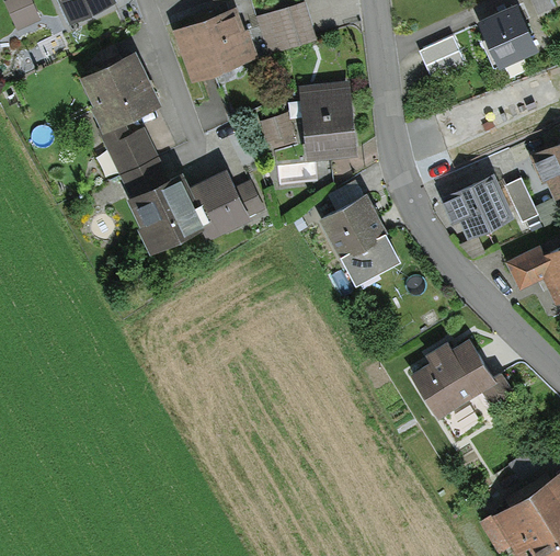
[(33,6),(30,0),(12,0),(3,4),(10,16),(33,6)]
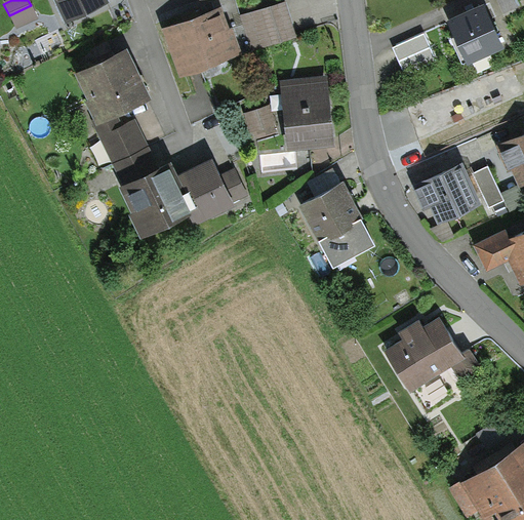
[(53,0),(65,23),(109,2),(108,0),(53,0)]
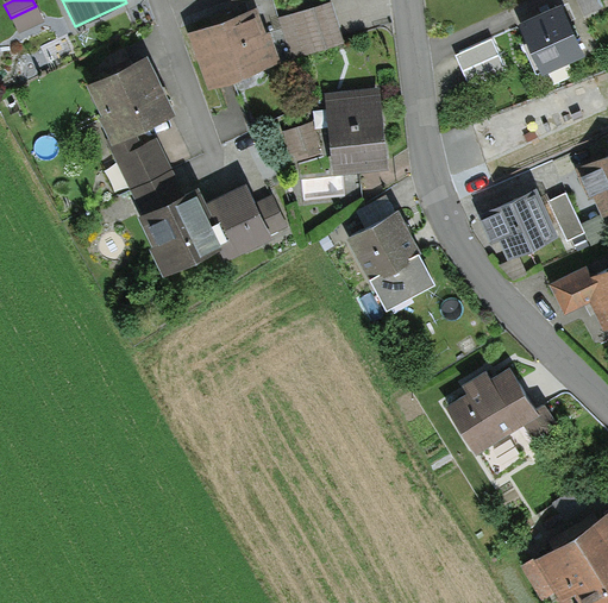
[(601,11),(596,0),(576,0),(584,18),(601,11)]
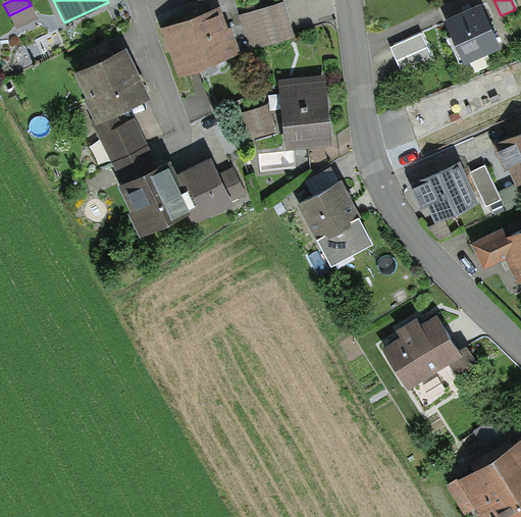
[(481,3),(439,21),(460,66),(501,47),(481,3)]
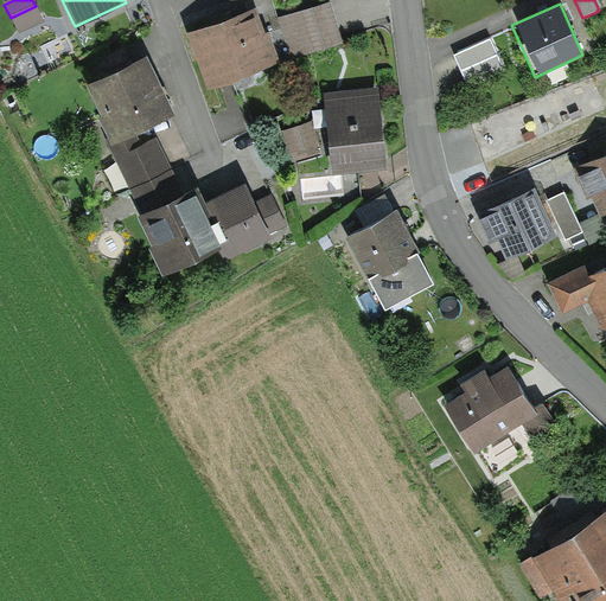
[(329,5),(311,10),(324,52),(343,48),(329,5)]
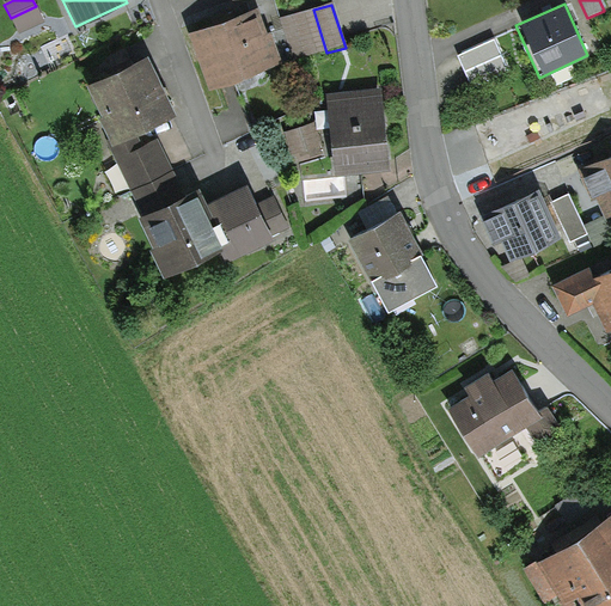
[(44,24),(36,6),(11,18),(19,36),(44,24)]
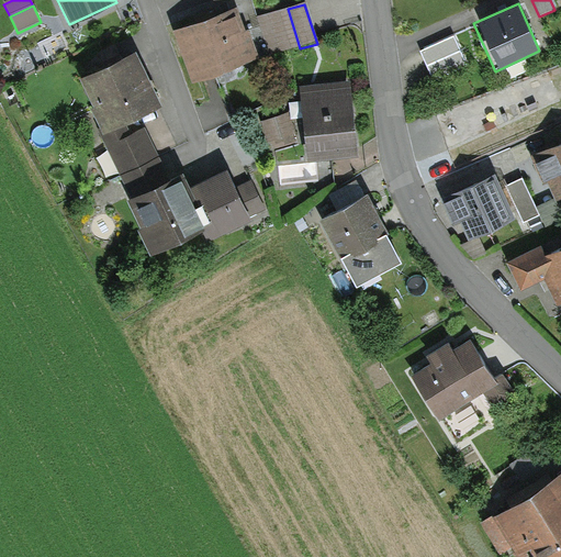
[(191,82),(259,58),(248,30),(245,31),(237,7),(172,30),(191,82)]
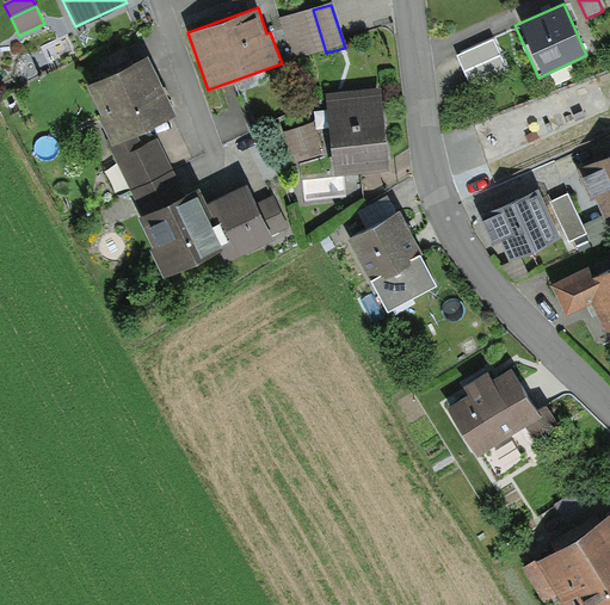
[(313,10),(278,20),(291,63),(326,53),(313,10)]
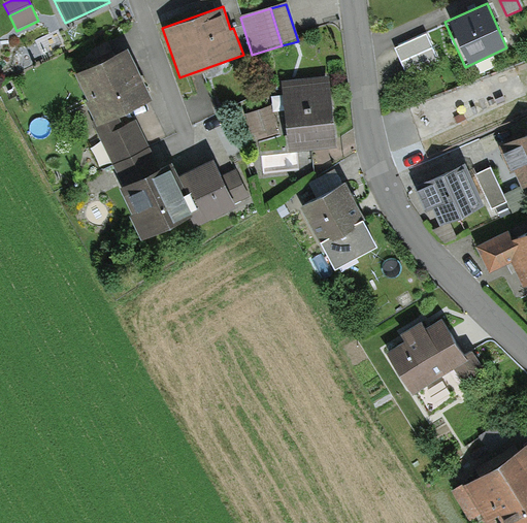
[(394,50),(406,78),(439,64),(427,35),(394,50)]
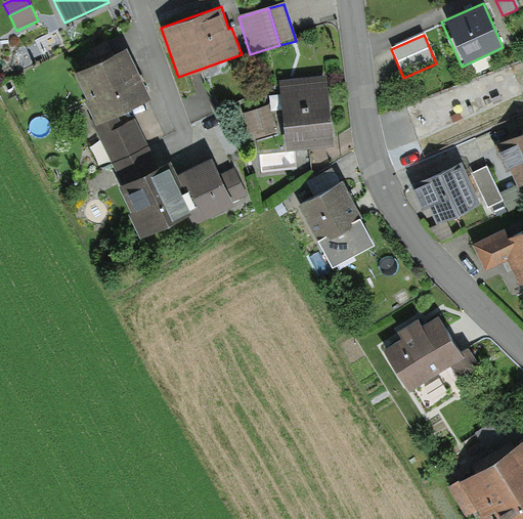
[(115,115),(151,97),(127,46),(75,72),(87,98),(84,99),(94,121),(96,124),(115,115)]
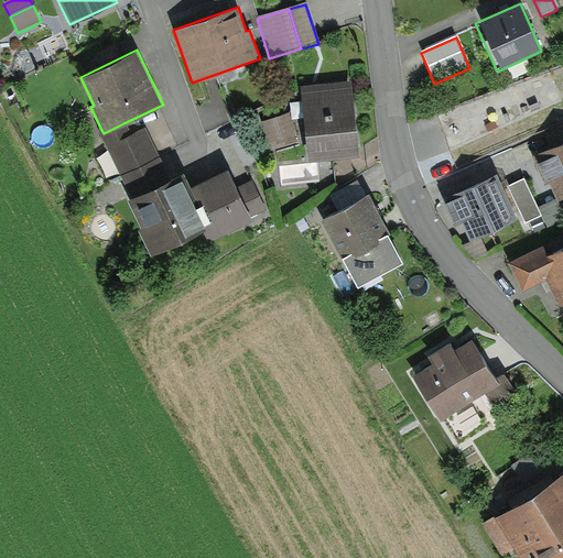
[(360,157),(353,83),(301,88),(307,163),(360,157)]
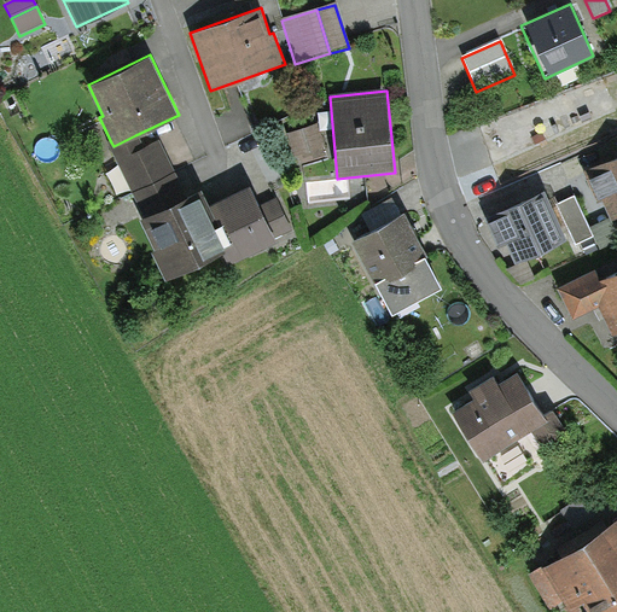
[(294,159),(325,150),(318,127),(286,137),(294,159)]
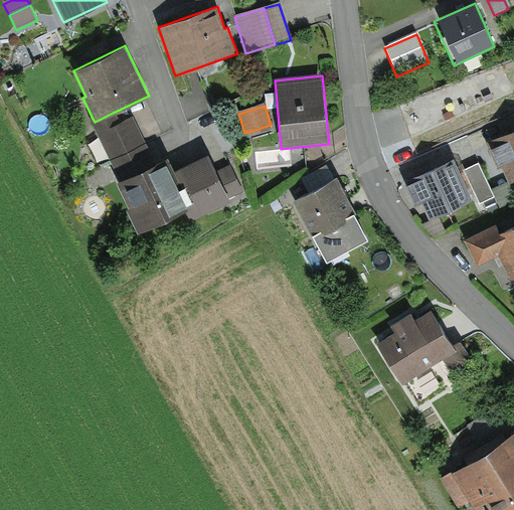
[(96,134),(119,123),(115,115),(114,116),(113,113),(95,122),(93,119),(89,120),(96,134)]
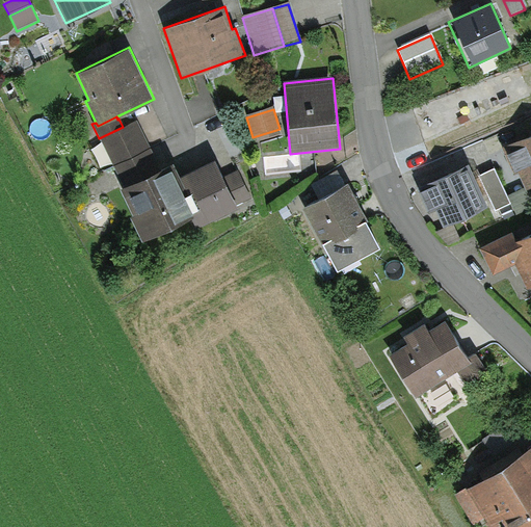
[(195,232),(256,204),(239,169),(224,177),(216,157),(182,174),(174,157),(167,160),(158,142),(150,146),(137,120),(123,127),(99,138),(97,138),(133,214),(131,216),(142,241),(189,218),(195,232)]
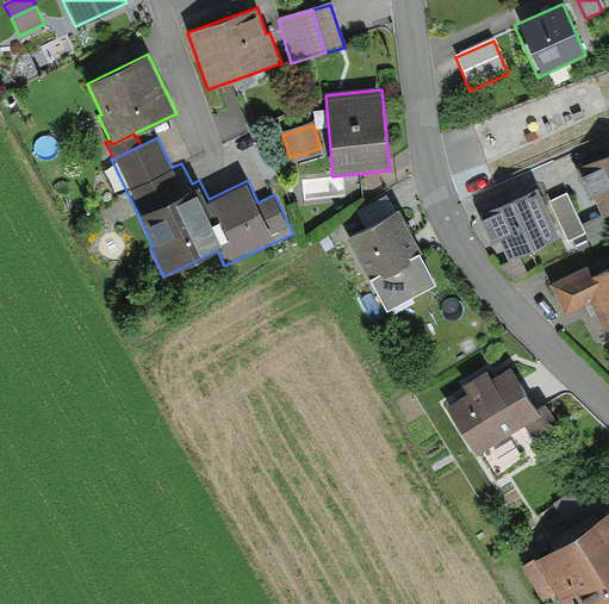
[(608,154),(575,169),(589,201),(595,199),(603,218),(608,215),(608,154)]
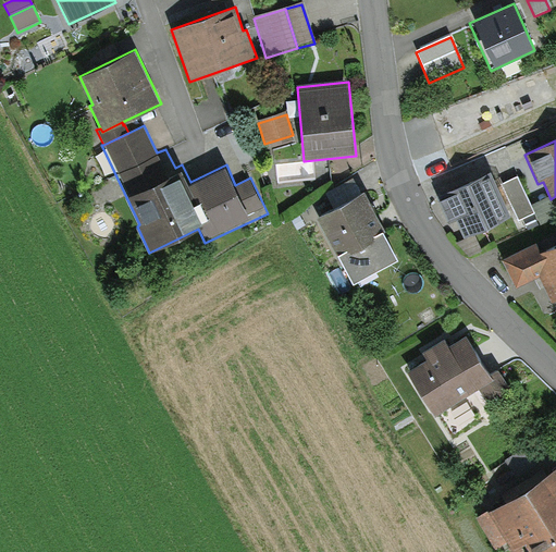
[(456,221),(464,240),(511,218),(491,172),(435,197),(448,224),(456,221)]
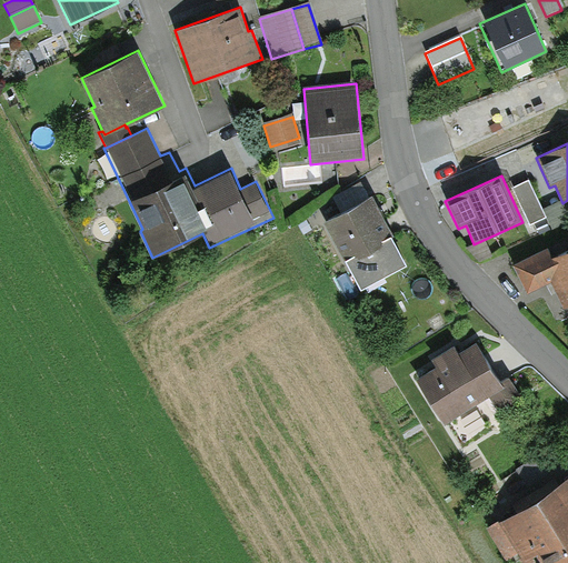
[(511,190),(530,228),(546,220),(528,182),(511,190)]
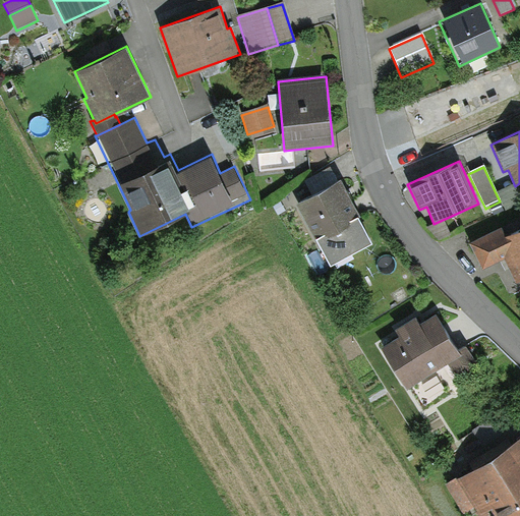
[(312,194),(337,181),(329,169),(305,182),(312,194)]
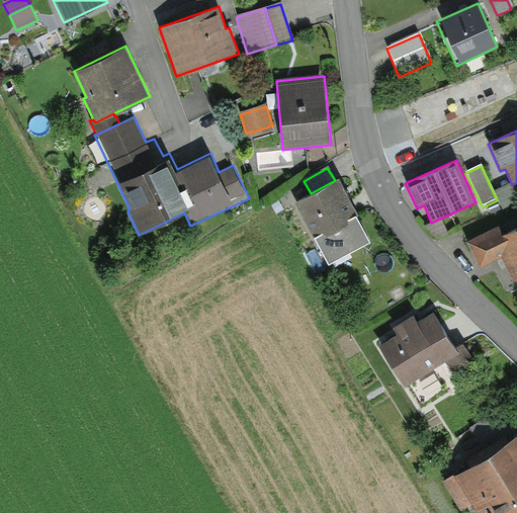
[(294,202),(328,263),(371,240),(339,178),(335,180),(311,193),(294,202)]
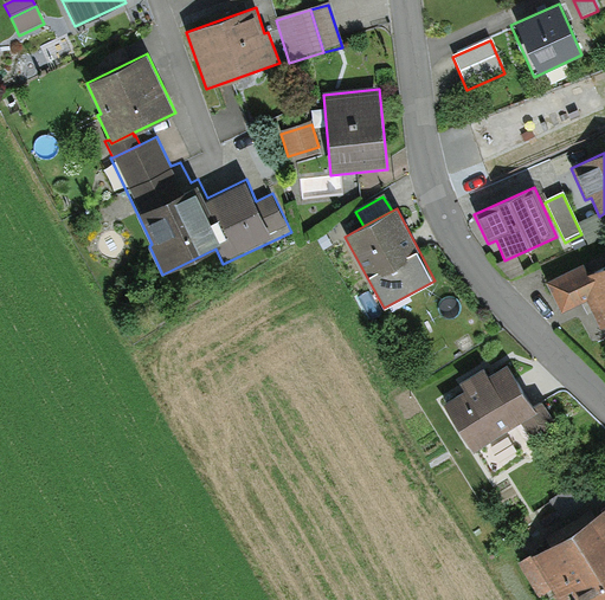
[(578,224),(589,246),(604,238),(604,231),(598,215),(578,224)]
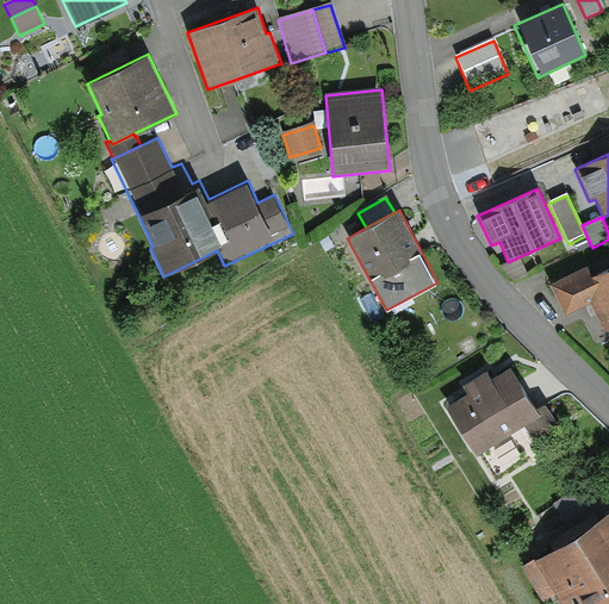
[(499,268),(514,284),(528,278),(520,259),(499,268)]
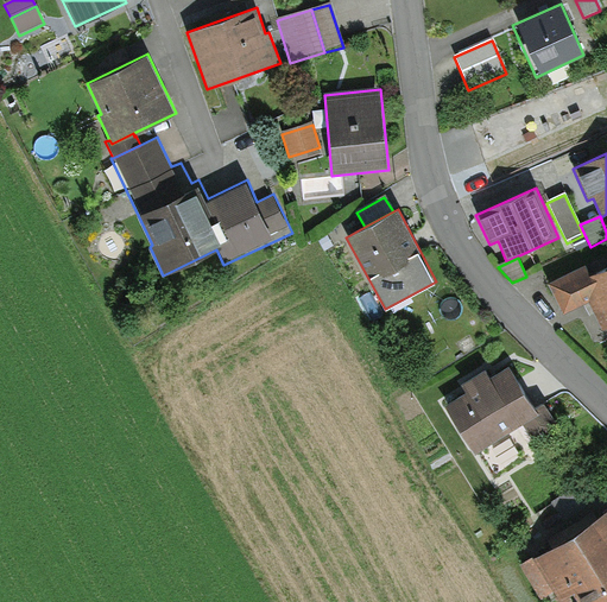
[(606,335),(606,334),(606,265),(589,274),(586,266),(547,285),(563,316),(589,303),(606,335)]
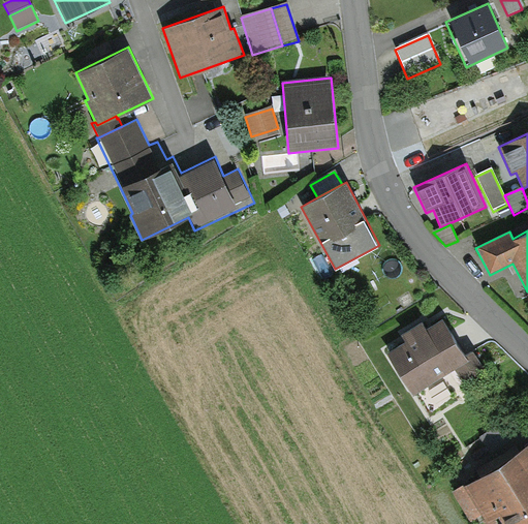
[(405,341),(386,353),(413,396),(455,370),(467,390),(489,376),(473,351),(466,356),(442,318),(426,329),(422,321),(401,335),(405,341)]
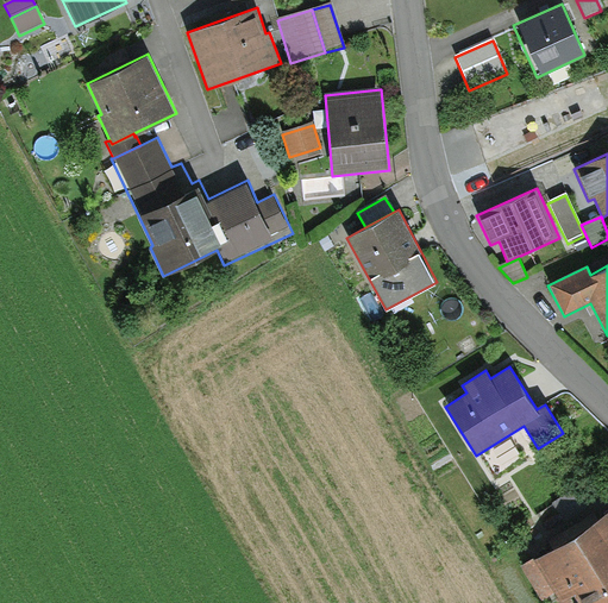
[(607,602),(607,509),(519,567),(541,602),(556,594),(561,601),(575,591),(582,602),(607,602)]
